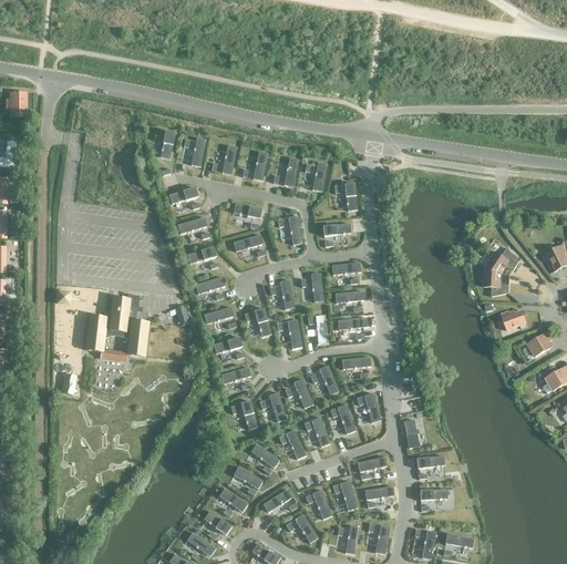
[(10,114),(26,114),(26,92),(10,92),(10,101),(7,101),(7,108),(10,108),(10,114)]
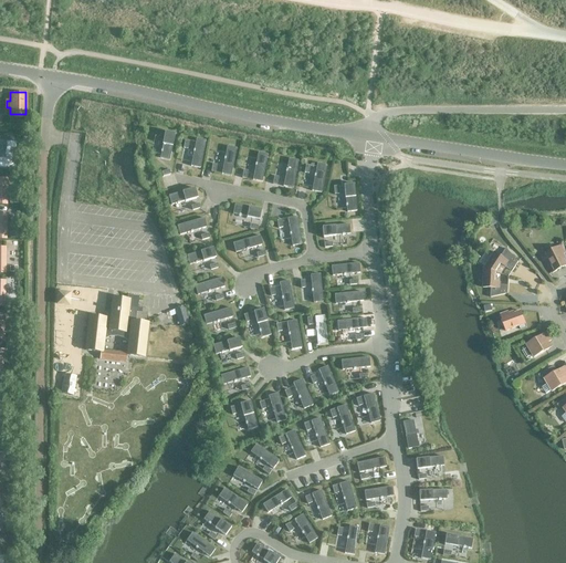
[(169,158),(175,132),(168,129),(165,129),(163,142),(161,148),(160,150),(161,150),(160,156),(169,158)]
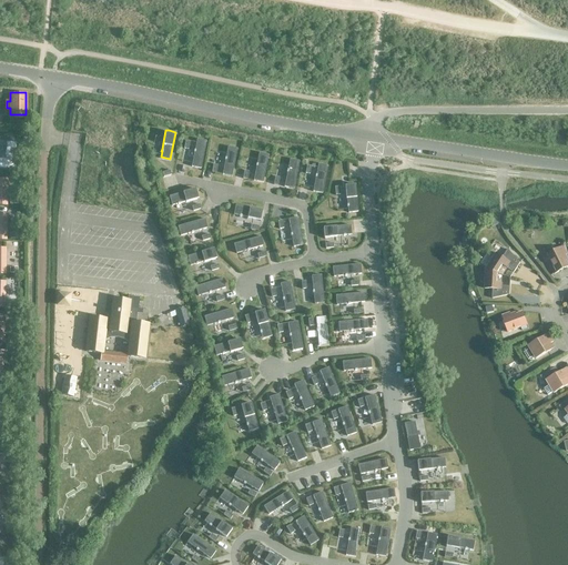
[(201,167),(206,139),(196,137),(194,148),(193,150),(194,150),(191,164),(201,167)]
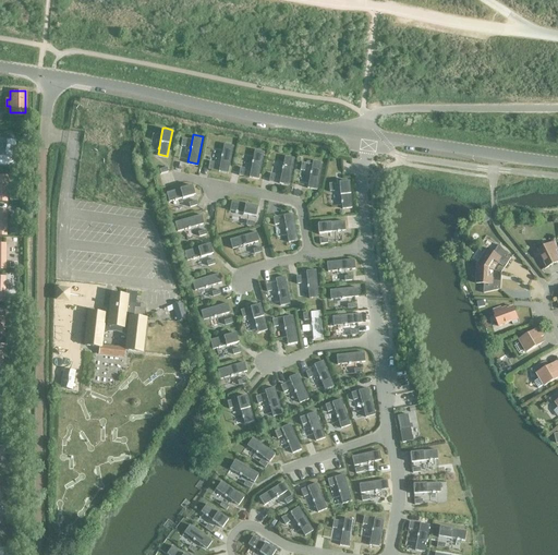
[(5,154),(0,153),(0,163),(15,164),(15,154),(16,137),(5,137),(5,146),(4,151),(5,151),(5,154)]
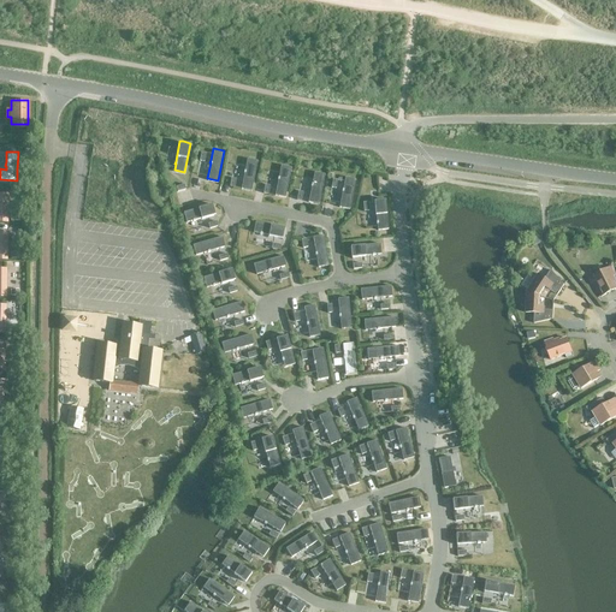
[(252,189),(258,159),(247,156),(244,168),(243,168),(243,171),(244,171),(241,186),(252,189)]
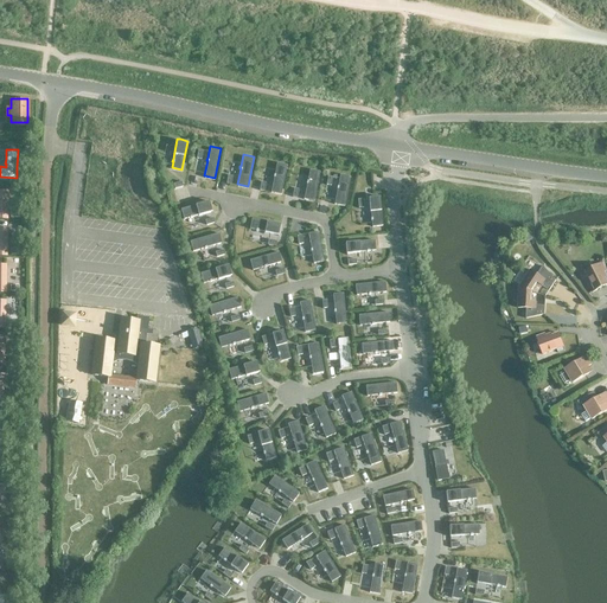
[(281,192),(287,162),(276,161),(274,173),(273,172),(273,174),(274,175),(270,191),(281,192)]
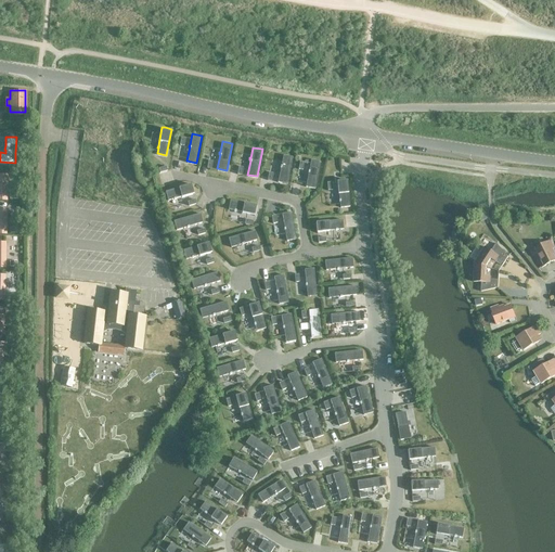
[(286,182),(292,155),(283,153),(281,164),(280,164),(280,166),(278,180),(286,182)]
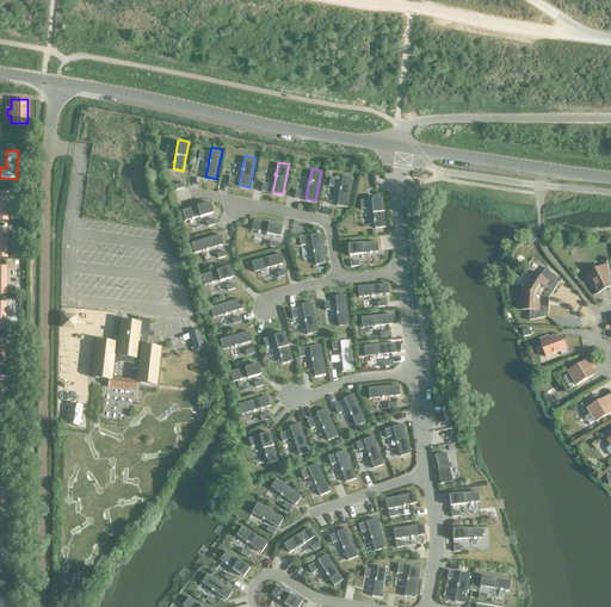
[(346,205),(352,175),(343,174),(340,185),(339,185),(339,187),(335,203),(346,205)]
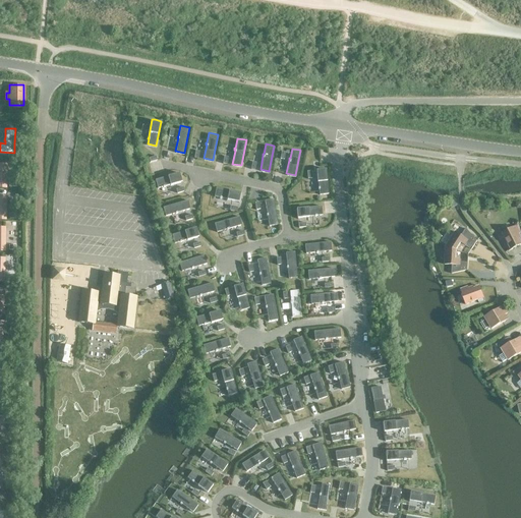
[(328,192),(326,167),(316,168),(317,180),(319,185),(317,185),(319,187),(320,192),(328,192)]
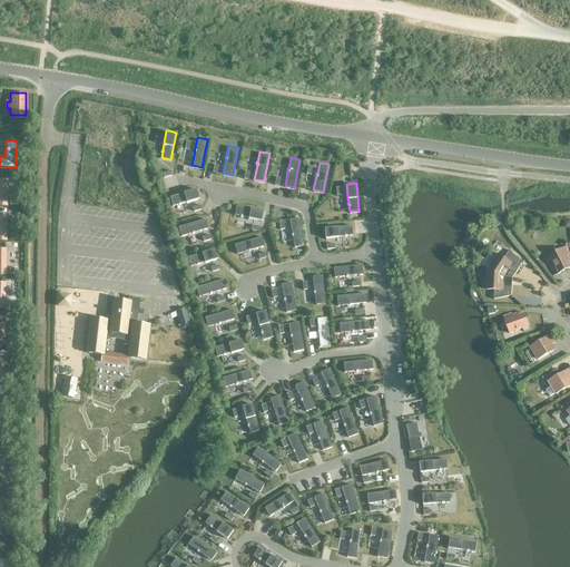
[(198,197),(196,187),(169,195),(173,204),(178,202),(178,203),(180,202),(186,199),(186,201),(198,197)]
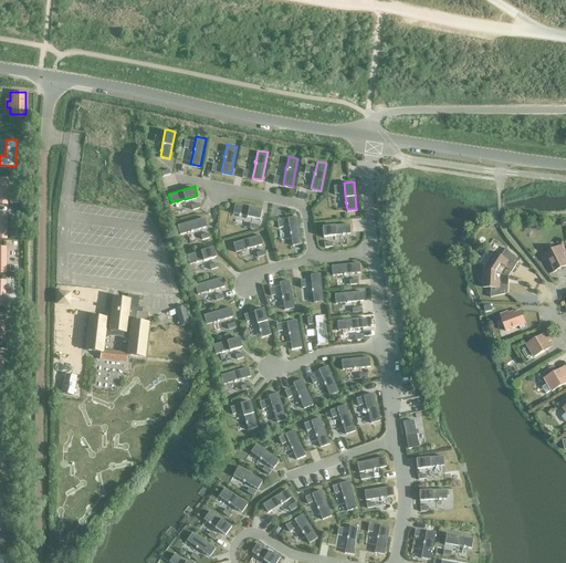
[(259,218),(261,208),(234,202),(232,211),(238,212),(238,214),(240,214),(247,215),(259,218)]
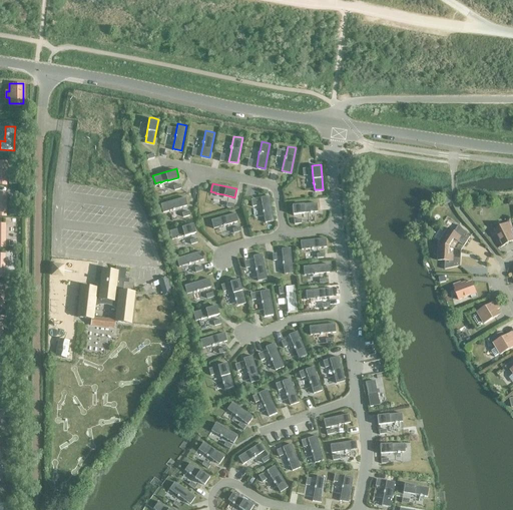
[(274,219),(269,194),(261,195),(263,208),(262,208),(263,210),(265,220),(274,219)]
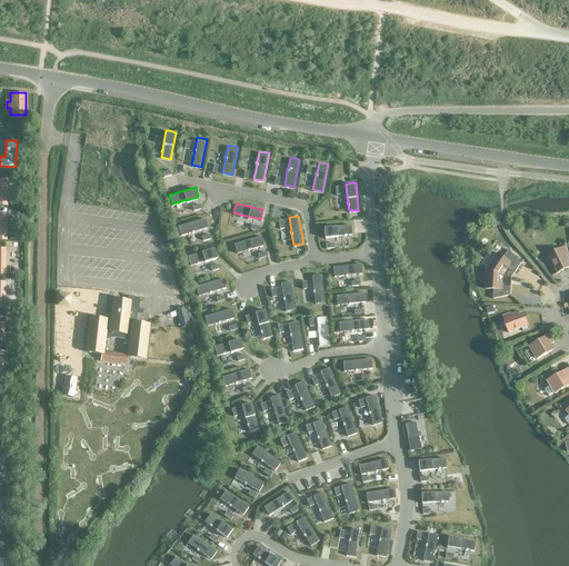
[(193,230),(208,226),(205,217),(178,225),(180,234),(191,230),(191,231),(193,230)]
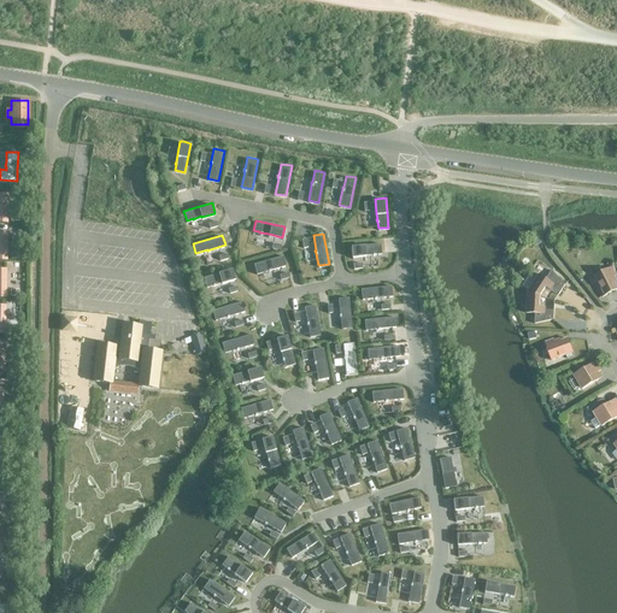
[(381,248),(380,242),(351,245),(352,252),(365,251),(365,249),(371,249),(372,249),(374,249),(381,248)]
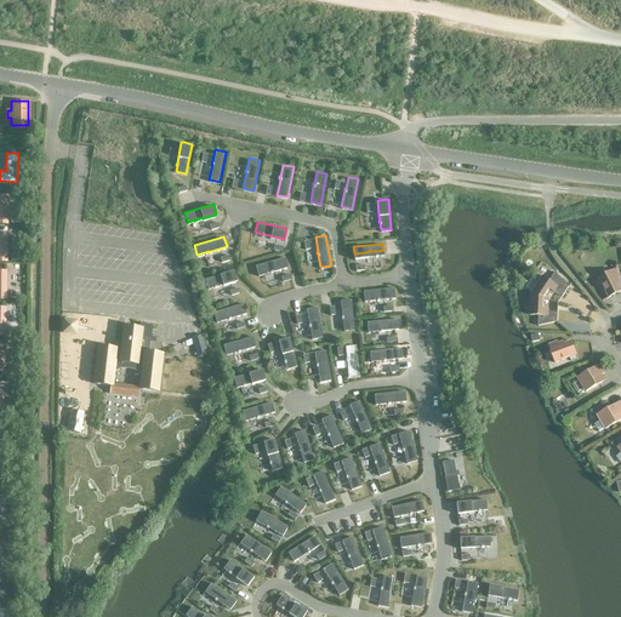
[(288,266),(285,256),(255,264),(258,274),(269,270),(271,272),(272,270),(288,266)]
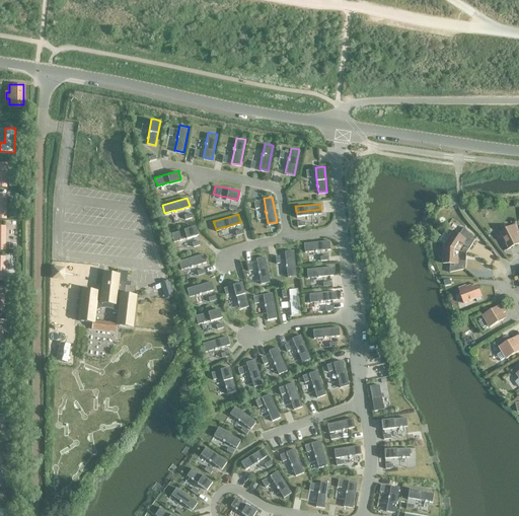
[(500,230),(509,246),(518,241),(518,239),(515,231),(518,229),(515,223),(500,230)]
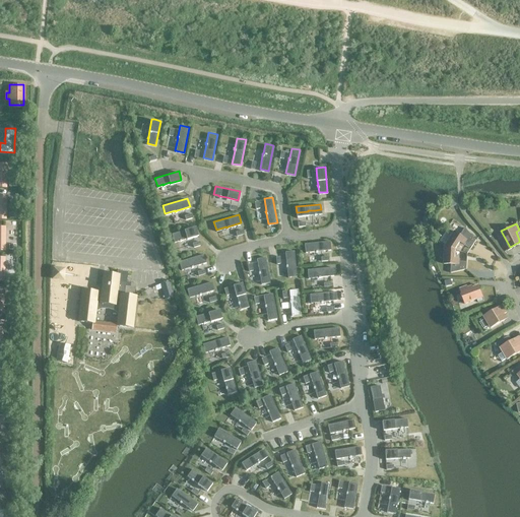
[(198,235),(195,225),(172,233),(174,241),(179,240),(180,240),(182,240),(181,239),(187,238),(198,235)]
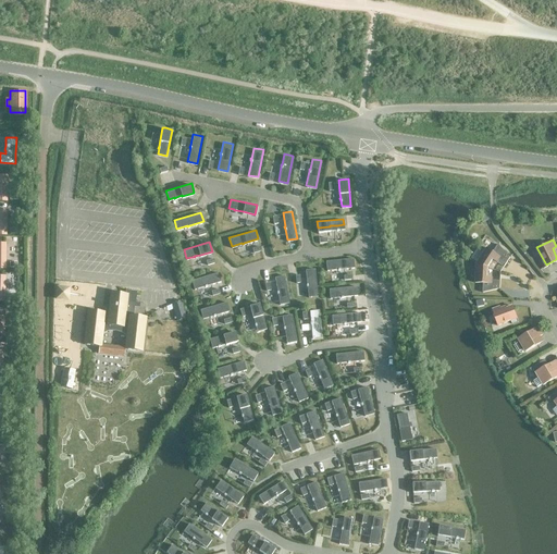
[(475,261),(487,266),(493,257),(497,260),(499,258),(505,262),(509,256),(498,243),(493,250),(486,246),(475,261)]
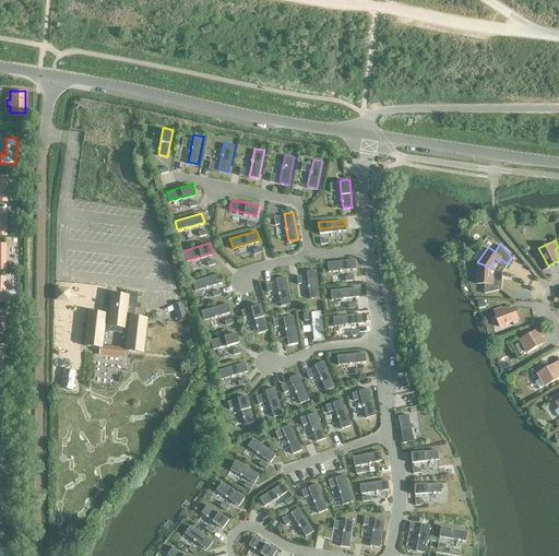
[(355,267),(354,258),(326,260),(328,270),(339,269),(339,270),(341,269),(355,267)]
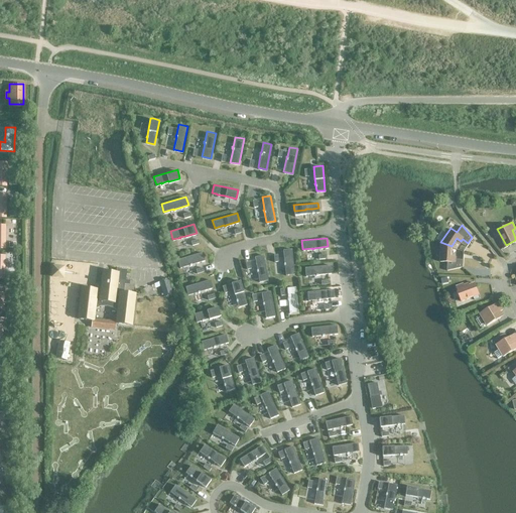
[(452,246),(440,242),(439,260),(447,260),(446,269),(463,265),(464,258),(457,257),(457,255),(450,255),(452,246)]
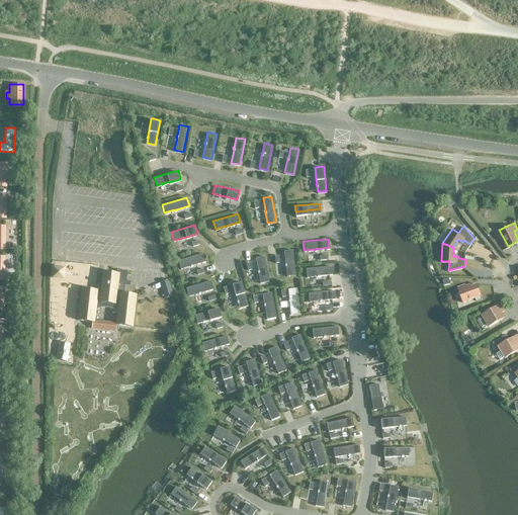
[(295,274),(292,248),(283,249),(285,262),(284,262),(284,264),(285,264),(286,274),(295,274)]
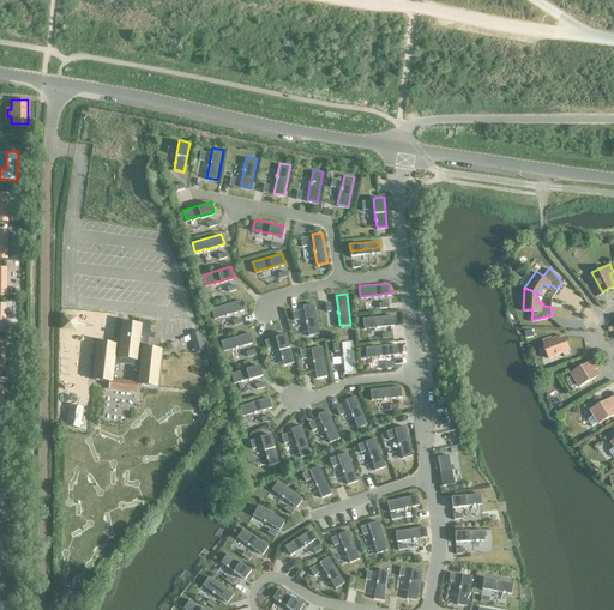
[(242,308),(240,299),(211,307),(214,316),(226,313),(226,314),(228,313),(242,308)]
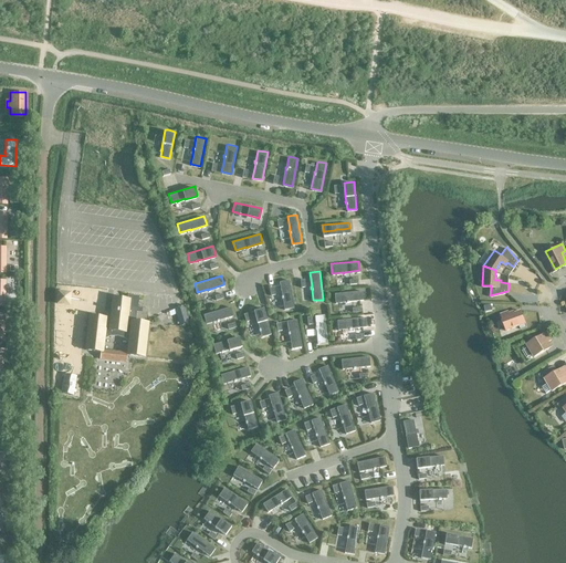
[(293,306),(289,279),(279,280),(282,294),(281,294),(281,296),(282,296),(284,308),(293,306)]
